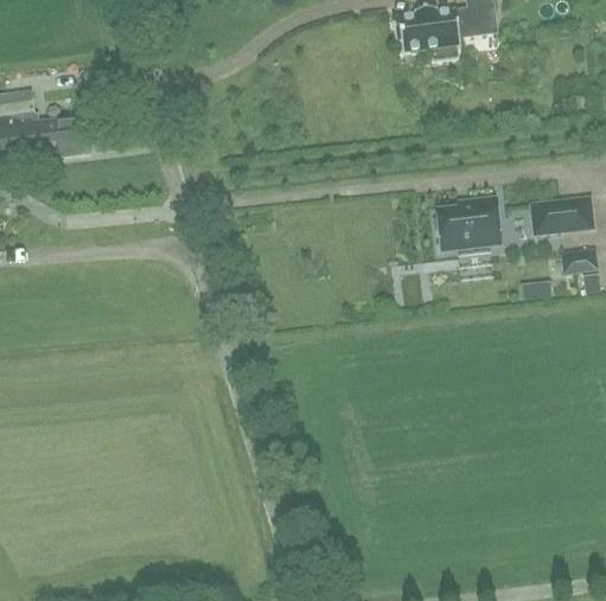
[(401,42),(402,53),(429,50),(431,59),(457,56),(455,46),(459,45),(458,37),(496,32),(492,0),(465,0),(465,6),(437,11),(435,7),(413,11),(413,13),(390,17),(394,43),(401,42)]
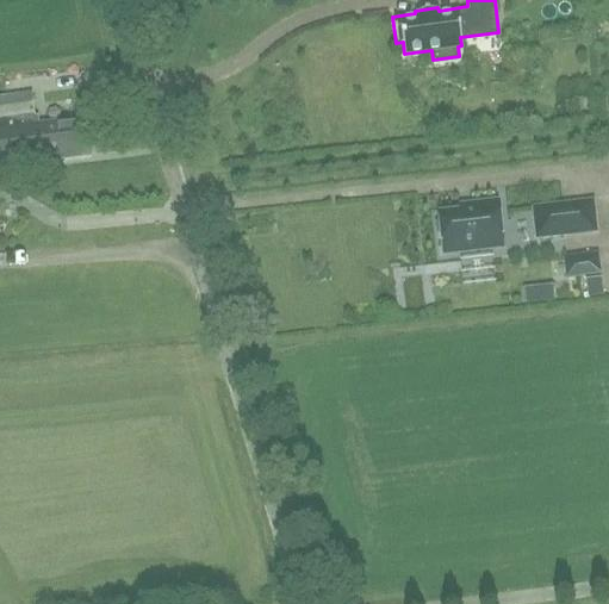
[(0,126),(35,123),(30,89),(0,93),(0,126)]
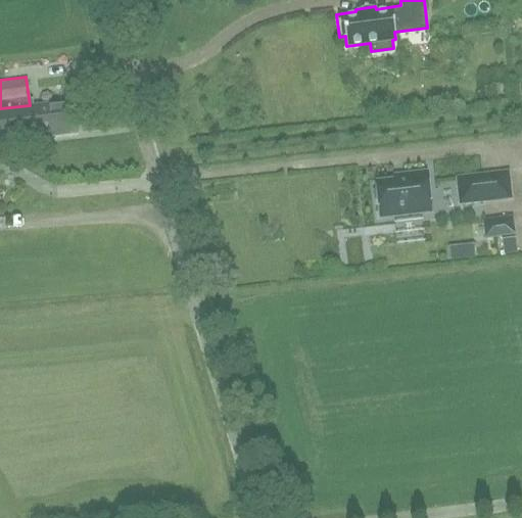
[(30,105),(0,108),(0,122),(2,138),(78,129),(74,99),(30,105)]
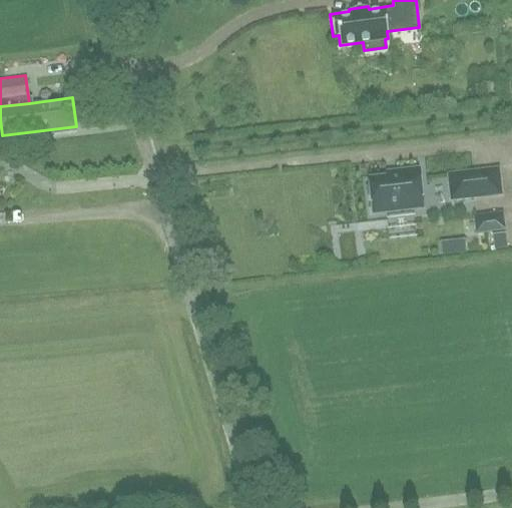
[(373,209),(421,204),(416,167),(395,169),(395,174),(369,177),(370,181),(366,184),(367,192),(371,194),(373,209)]
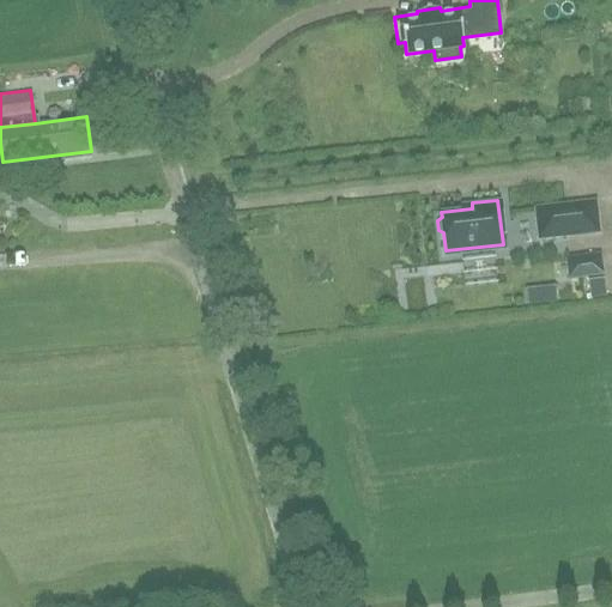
[(567,231),(563,202),(535,206),(539,235),(567,231)]
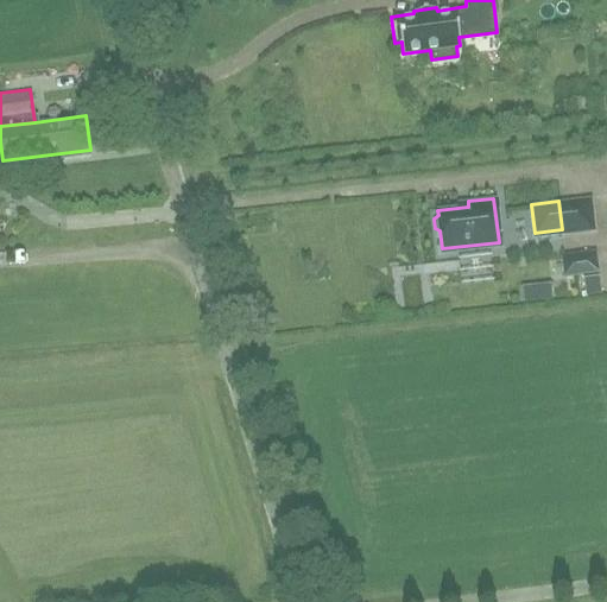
[(558,252),(562,274),(598,270),(595,248),(558,252)]
